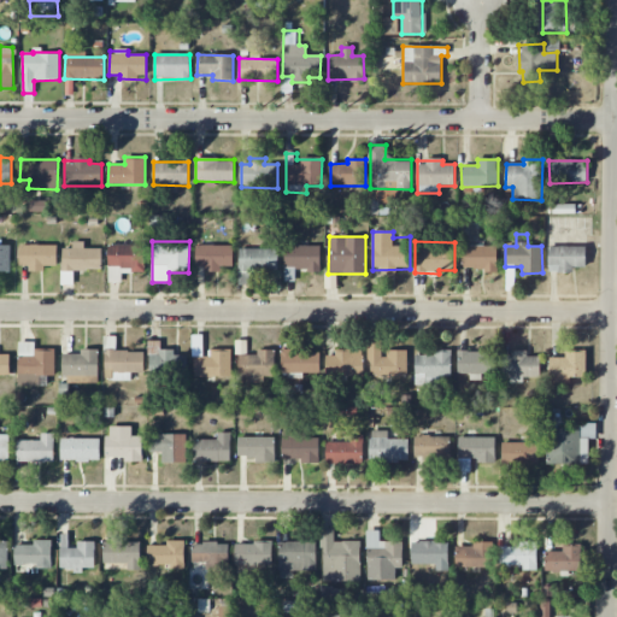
[(101,250),(84,248),(84,242),(72,242),(72,250),(63,248),(63,270),(101,271),(101,250)]
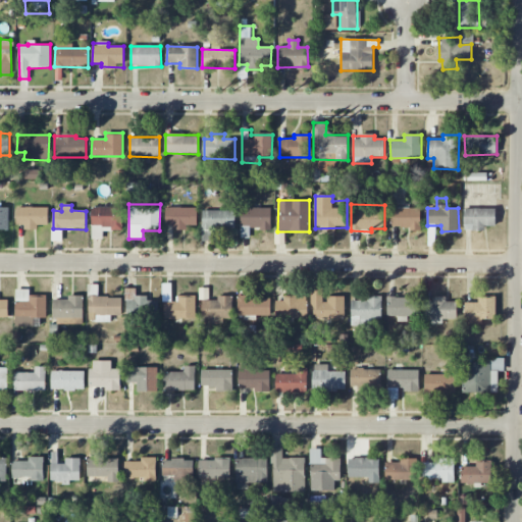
[(0,229),(9,229),(9,208),(0,207),(0,229)]
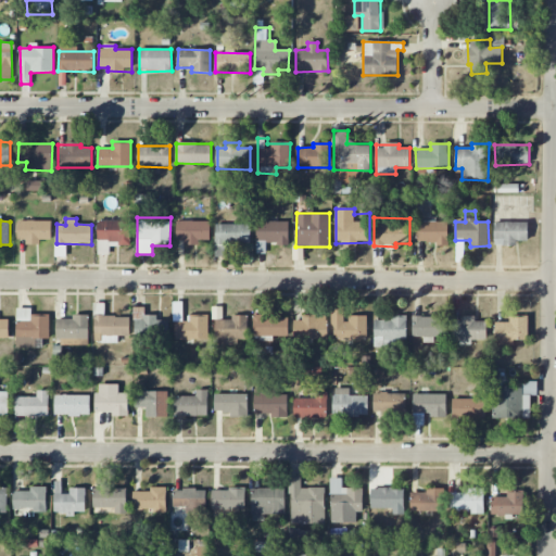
[(19,220),(17,242),(41,243),(41,240),(51,240),(51,222),(19,220)]
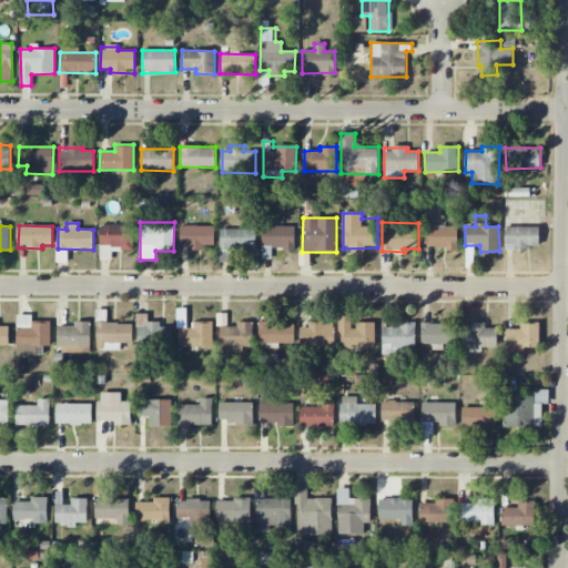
[(112,260),(112,252),(133,251),(133,225),(100,225),(101,260),(112,260)]
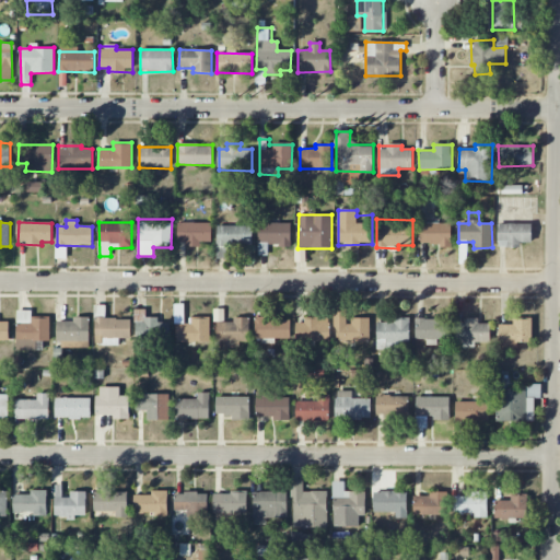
[(178,222),(183,223),(183,222),(195,222),(212,223),(212,242),(200,242),(200,246),(186,246),(186,242),(177,242),(178,222)]
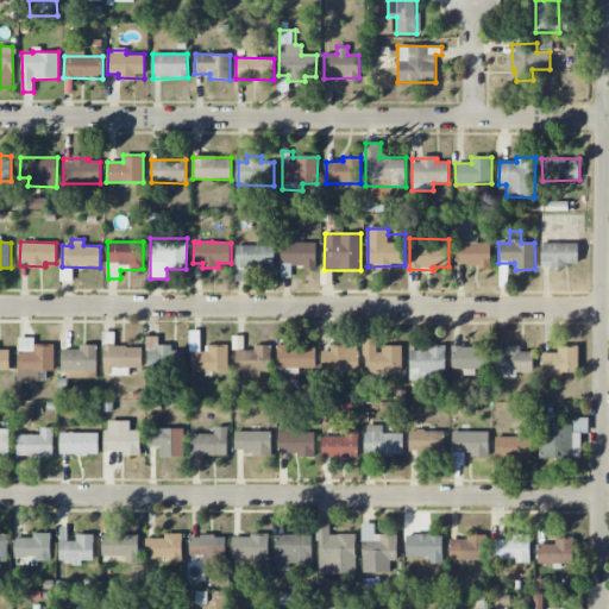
[(316,243),(282,243),(282,277),(292,277),(292,268),(316,268),(316,243)]
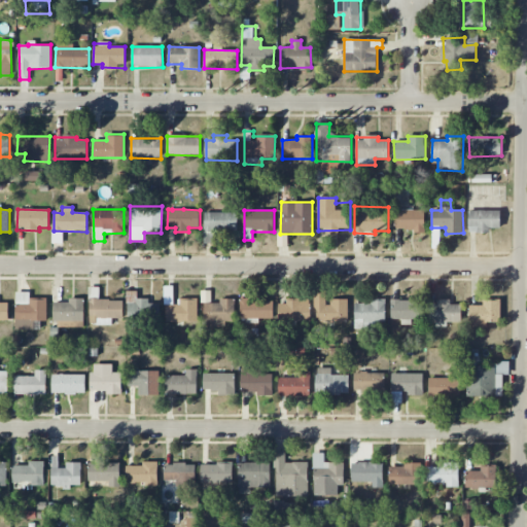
[(424,231),(424,210),(394,210),(393,231),(424,231)]
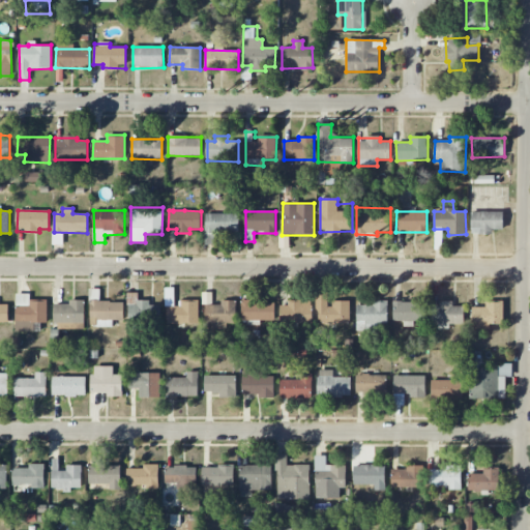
[(503,211),(471,212),(471,234),(493,234),(493,230),(503,230),(503,211)]
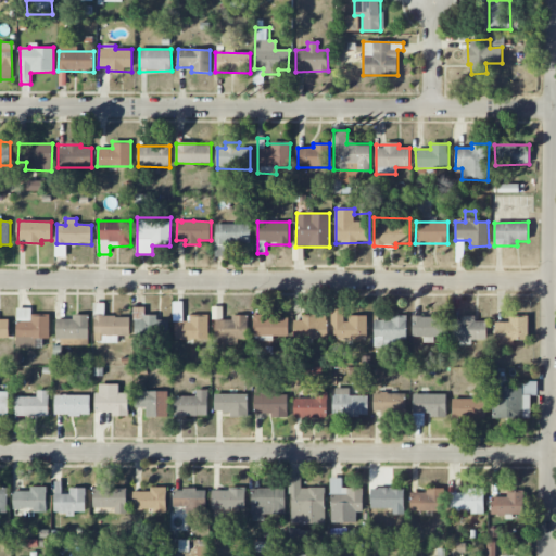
[(251,243),(251,224),(215,225),(216,244),(251,243)]
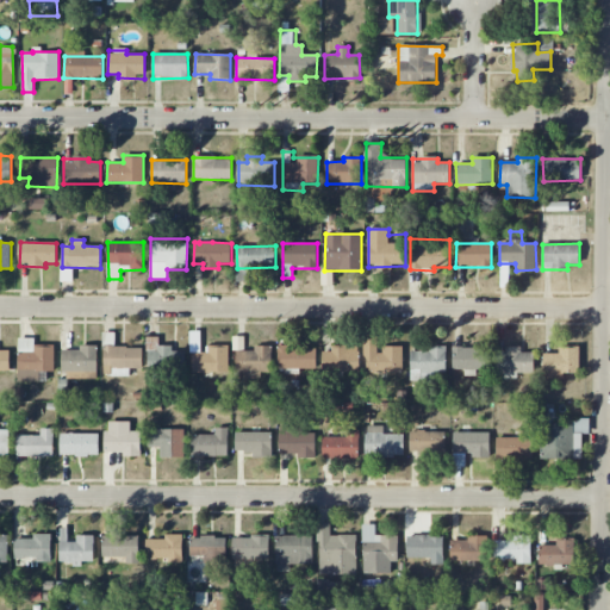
[(61,281),(72,282),(73,269),(61,268),(61,281)]
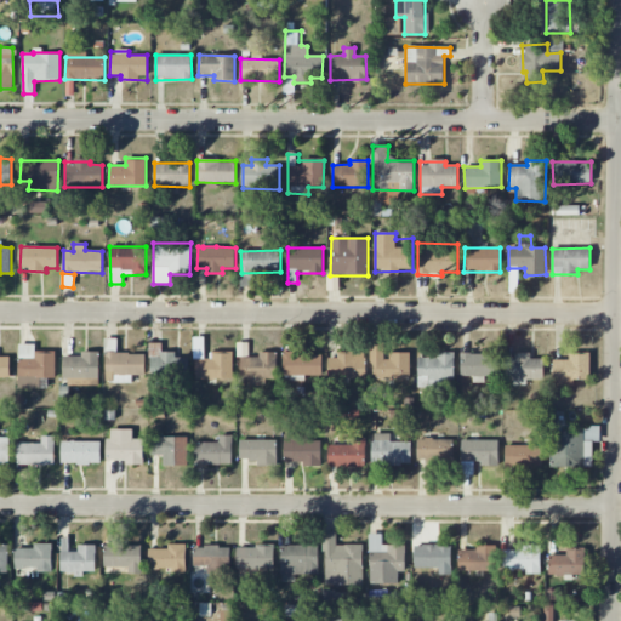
[(371,380),(410,379),(409,352),(386,353),(386,342),(370,342),(371,380)]
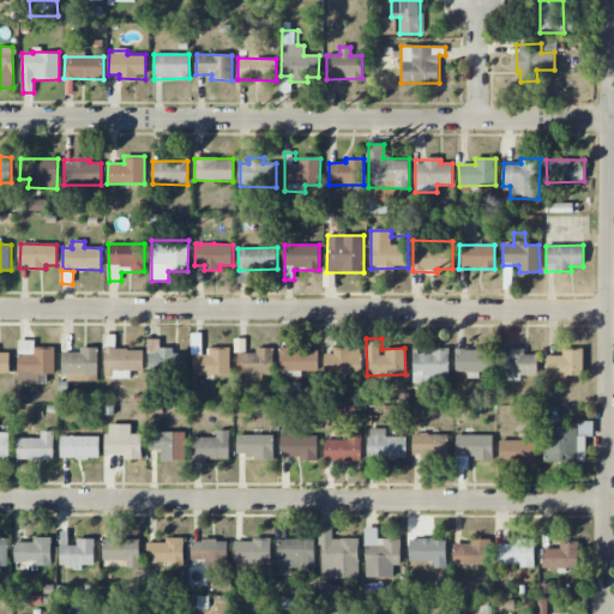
[(175,348),(161,348),(160,339),(148,339),(149,375),(175,374),(175,363),(176,363),(175,348)]
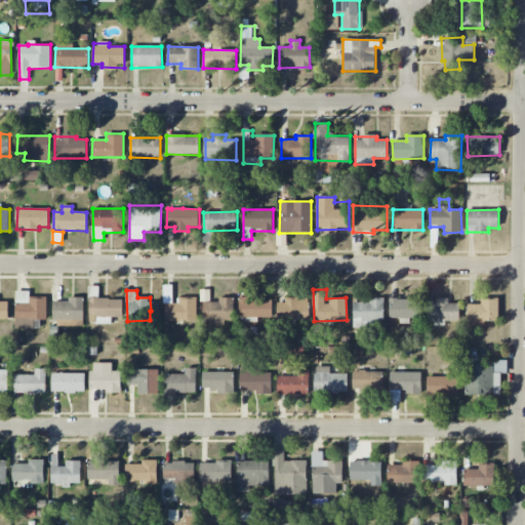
[(47,320),(46,298),(30,298),(30,291),(15,291),(16,328),(34,328),(34,320),(47,320)]
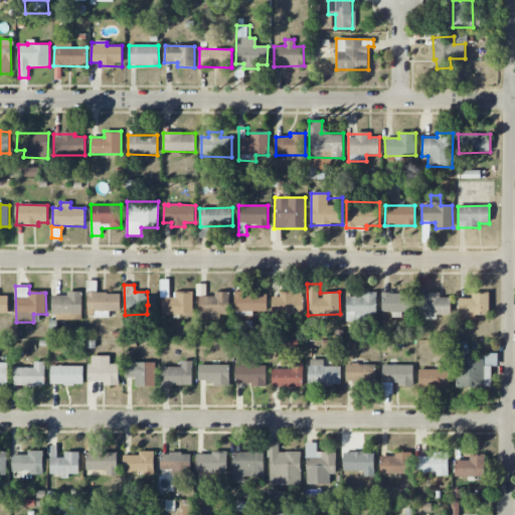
[(88,318),(109,317),(109,312),(120,311),(120,293),(96,294),(96,291),(88,291),(88,318)]
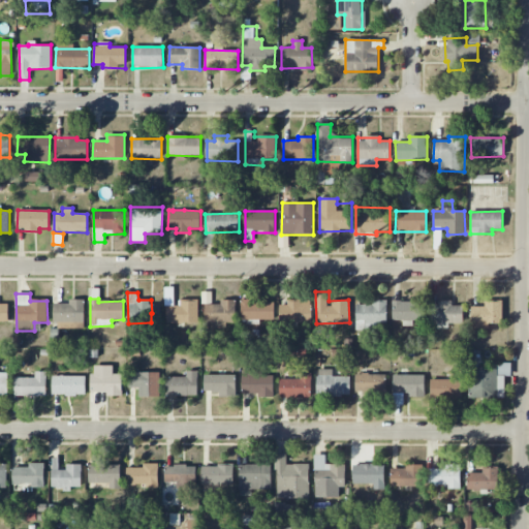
[(54,304),(55,329),(84,329),(84,300),(69,300),(69,304),(54,304)]
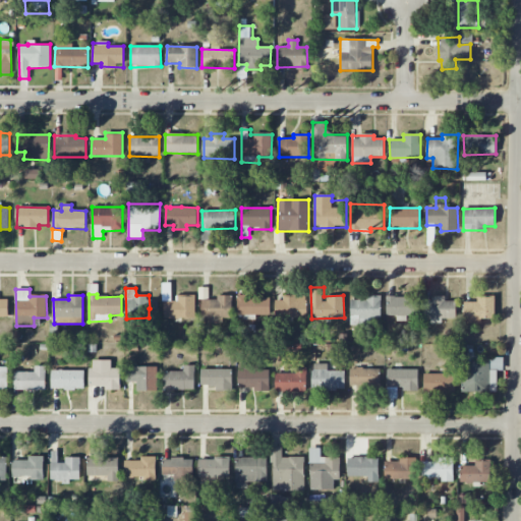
[(165,319),(195,317),(195,295),(177,296),(177,301),(164,301),(165,319)]
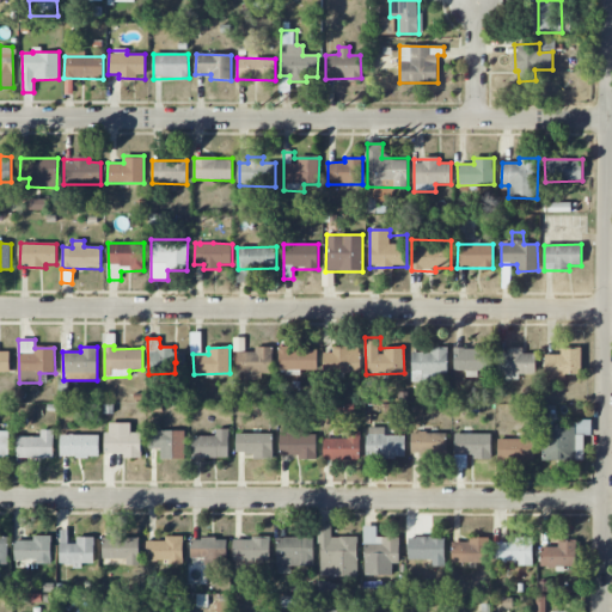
[(323,374),(360,373),(360,347),(332,348),(332,353),(322,353),(323,374)]
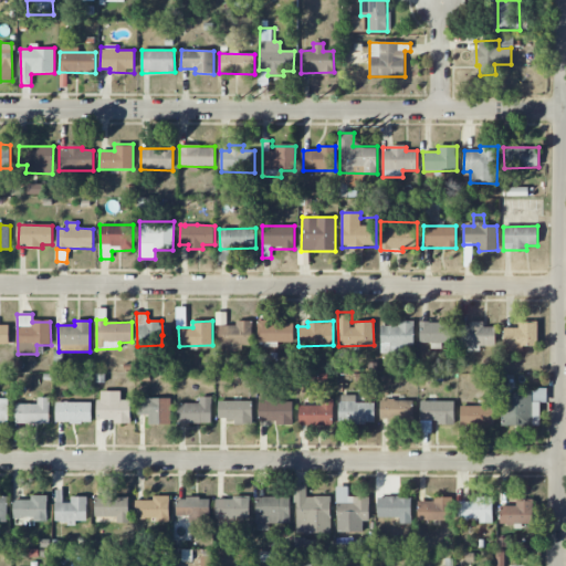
[(251,348),(252,322),(236,322),(234,326),(220,325),(219,347),(251,348)]
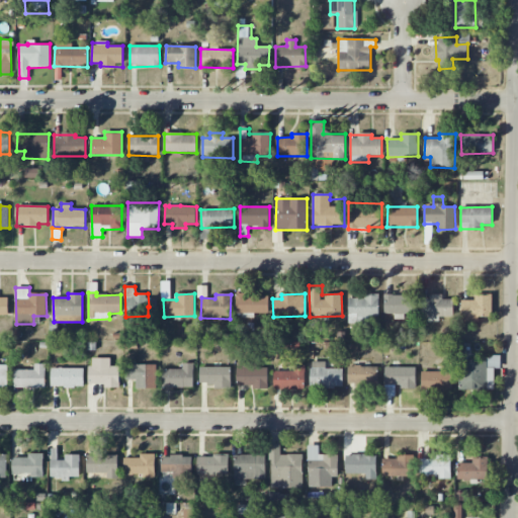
[(268,294),(236,294),(236,316),(254,316),(254,313),(268,314),(268,294)]
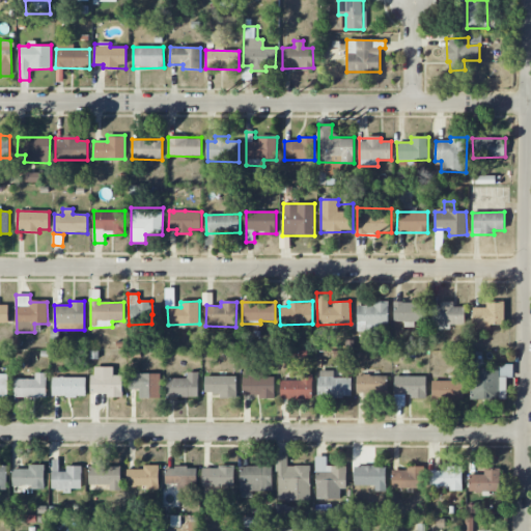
[(393,322),(404,322),(404,327),(414,327),(414,322),(427,322),(427,303),(394,303),(393,322)]
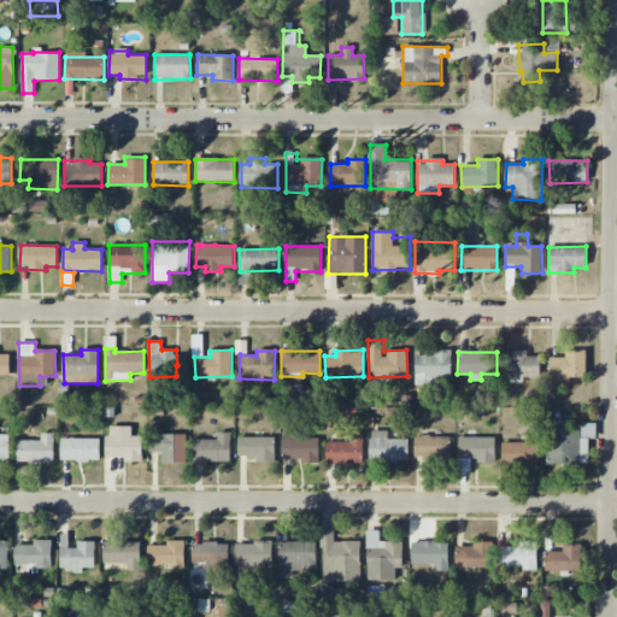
[(540,377),(540,356),(528,356),(528,353),(503,352),(503,381),(523,381),(523,377),(540,377)]
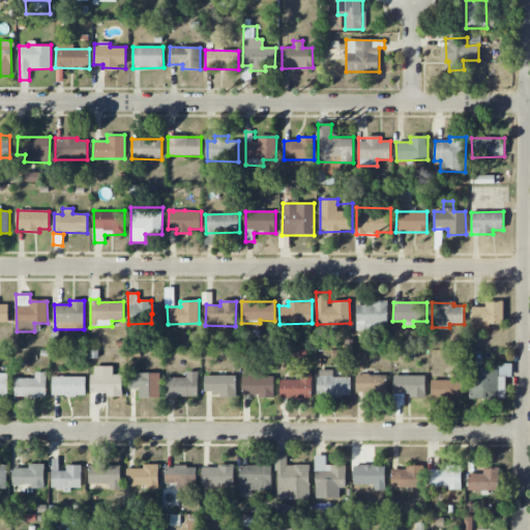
[(503,302),(487,302),(486,307),(472,306),(472,329),(490,329),(490,324),(503,325),(503,302)]
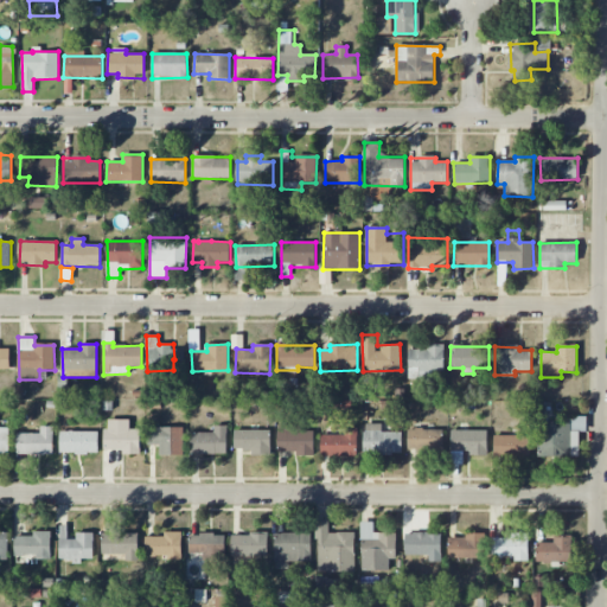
[(0,369),(10,369),(10,349),(0,347),(0,369)]
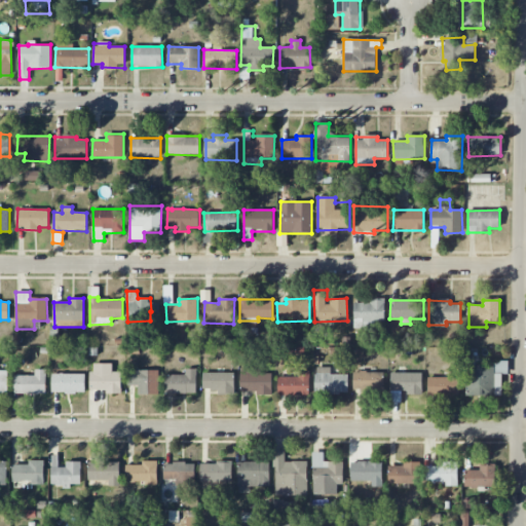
[(353,328),(375,328),(375,322),(384,323),(384,302),(353,302),(353,328)]
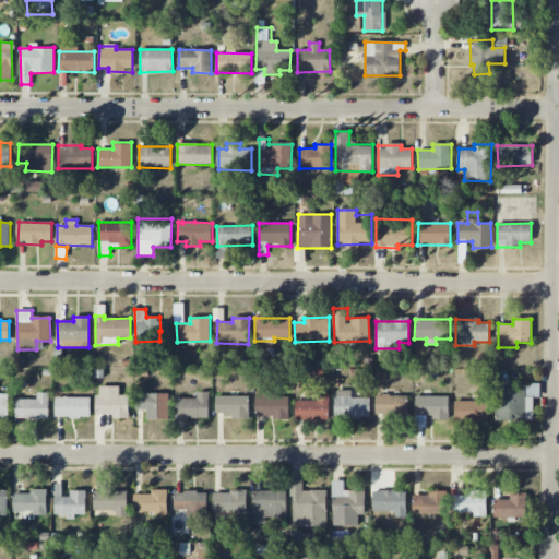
[(496,419),(533,420),(534,399),(540,399),(540,384),(526,384),(526,389),(497,389),(496,419)]
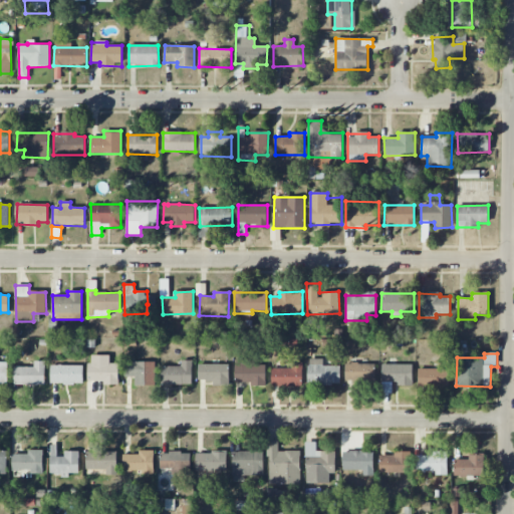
[(340,366),(323,366),(323,359),(308,358),(308,383),(340,384),(340,366)]
